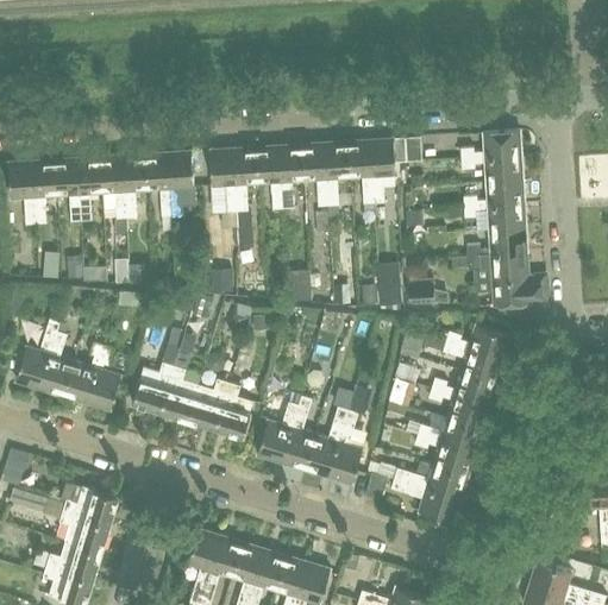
[(462,159),(520,155),(519,131),(483,133),(484,153),(474,153),(474,149),(461,150),(462,159)]
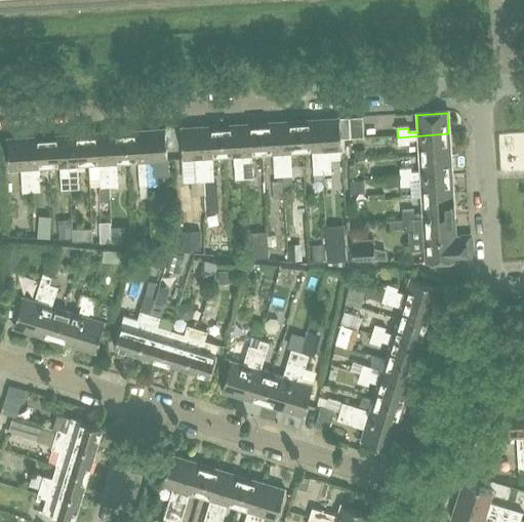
[(337,122),(319,123),(322,175),(331,175),(330,162),(341,161),(338,119),(337,119),(337,122)]
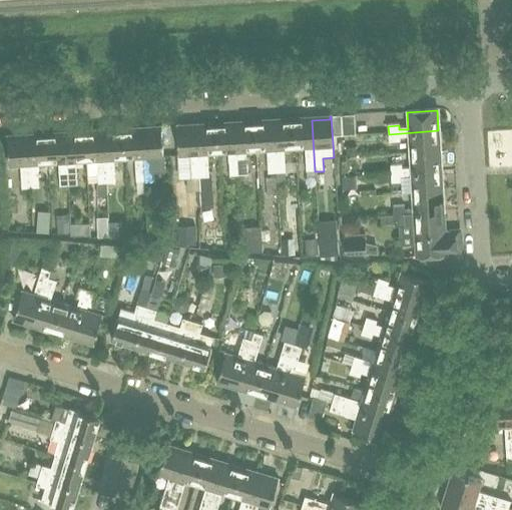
[(341,117),(342,137),(355,136),(354,116),(341,117)]
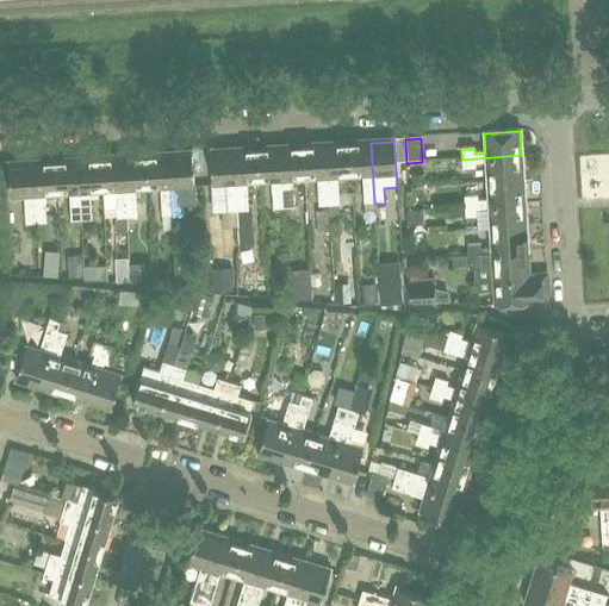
[(365,205),(374,204),(371,143),(348,144),(350,179),(362,177),(365,205)]
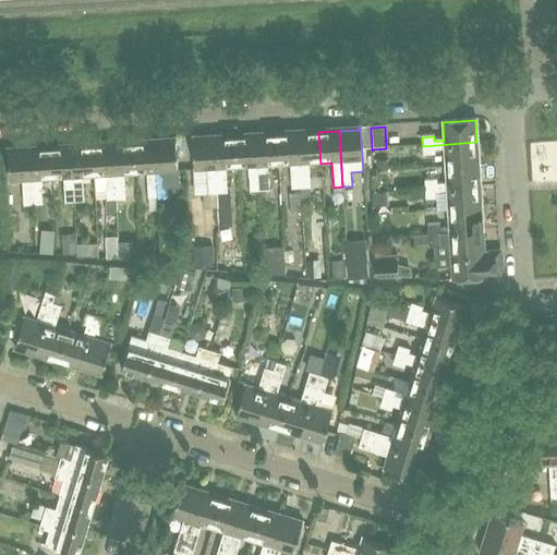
[(310,164),(321,164),(318,132),(298,133),(301,190),(311,189),(310,164)]
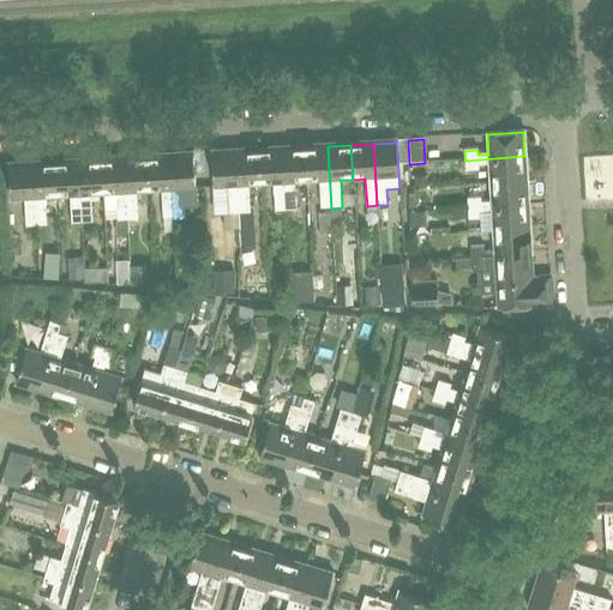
[(322,209),(331,209),(328,146),(304,148),(306,182),(319,182),(322,209)]
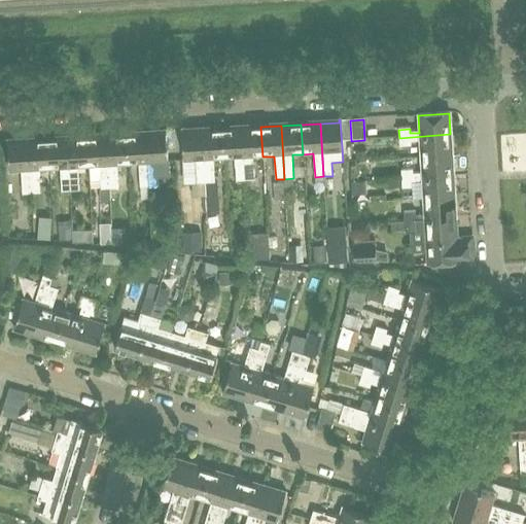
[(251,158),(263,156),(260,127),(241,128),(244,181),(253,180),(251,158)]
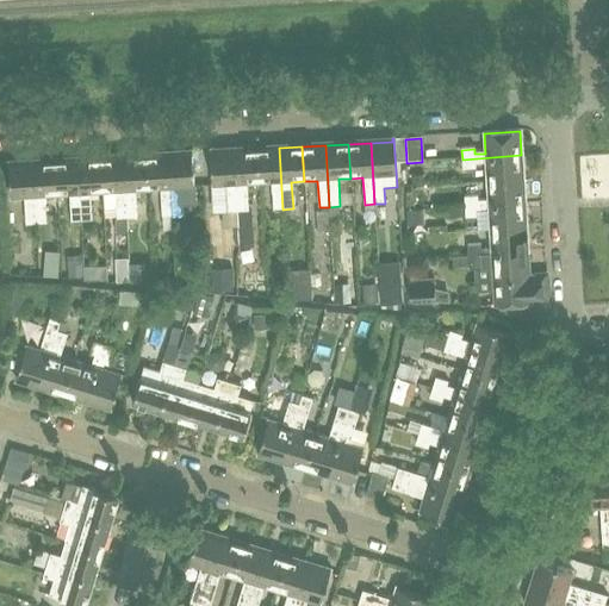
[(273,210),(283,210),(279,148),(256,150),(259,185),(271,183),(273,210)]
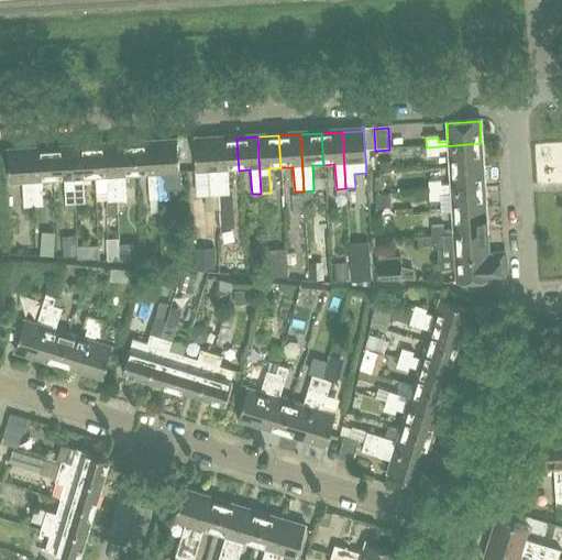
[(219,196),(216,140),(196,141),(196,139),(194,139),(196,173),(208,172),(210,197),(219,196)]
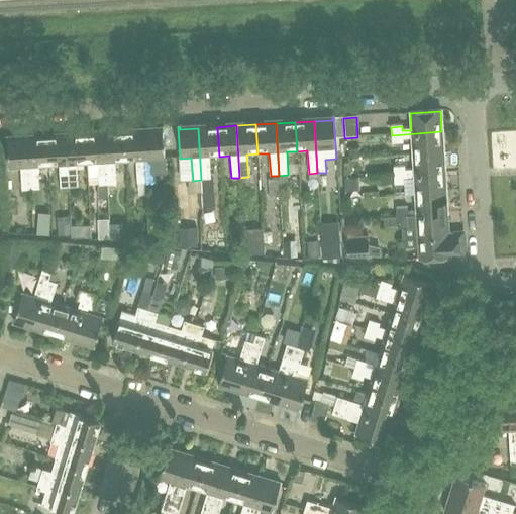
[(208,157),(219,157),(217,127),(198,128),(201,180),(210,180),(208,157)]
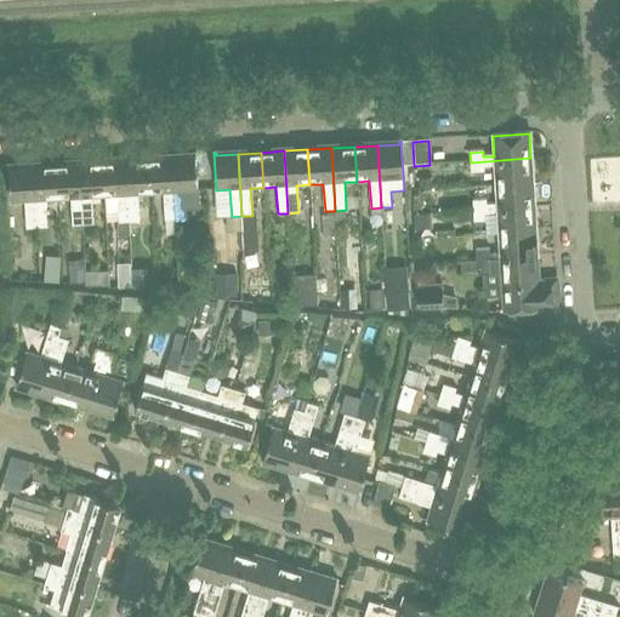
[(193,156),(171,158),(175,221),(185,220),(185,209),(198,207),(194,154),(193,154),(193,156)]
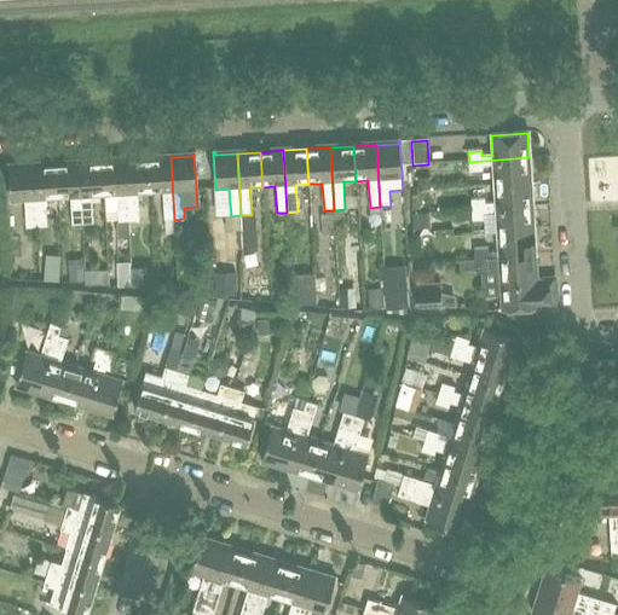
[(163,221),(174,220),(171,157),(148,158),(150,193),(162,193),(163,221)]
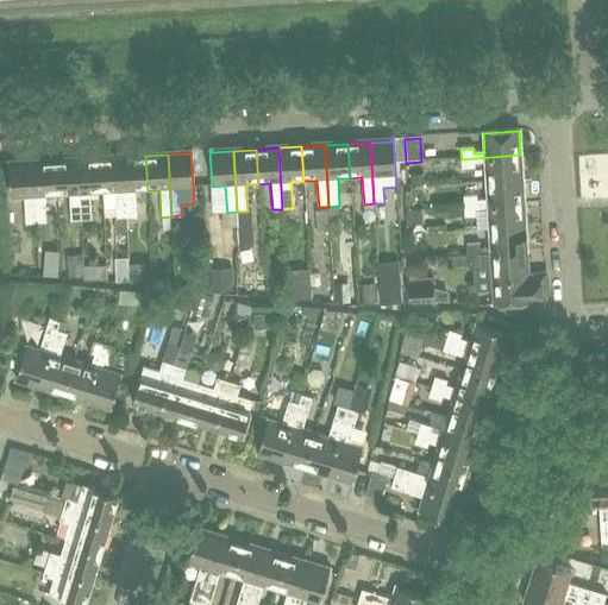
[(486,183),(522,180),(520,155),(462,159),(462,170),(475,170),(475,165),(484,165),(486,183)]
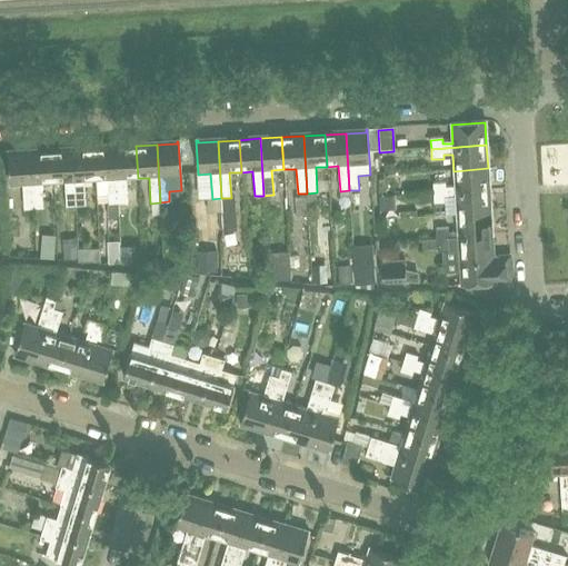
[(126,179),(138,178),(136,146),(115,148),(118,205),(127,205),(126,179)]
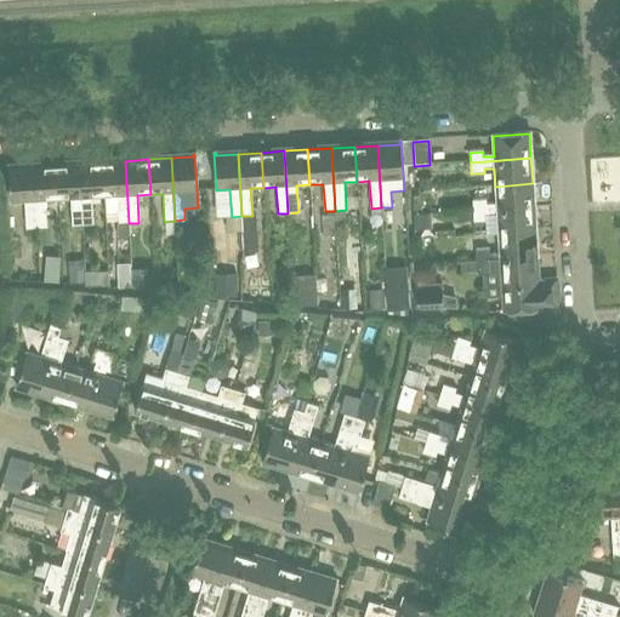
[(118,224),(129,223),(125,161),(101,163),(103,198),(117,196),(118,224)]
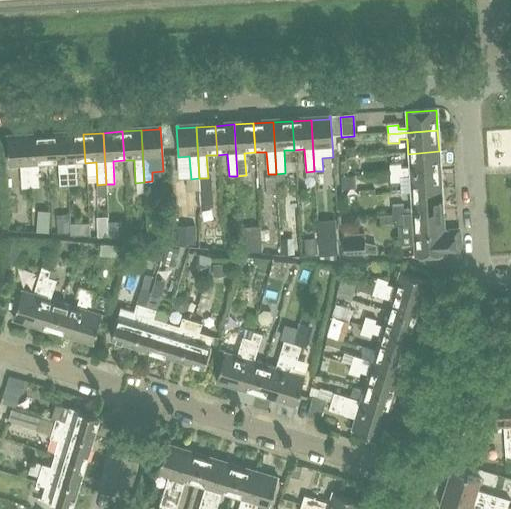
[(74,163),(85,163),(83,134),(64,135),(67,187),(76,186),(74,163)]
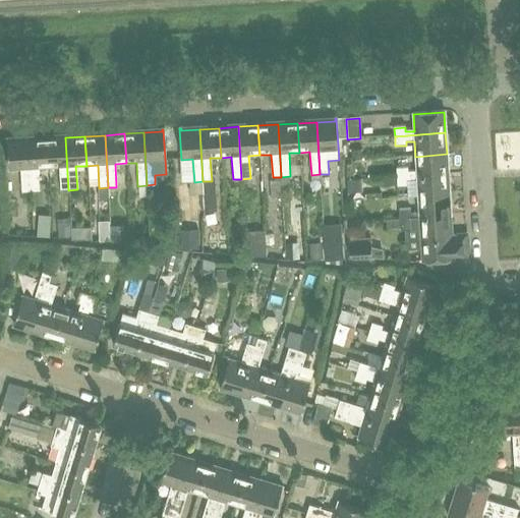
[(59,190),(68,190),(65,137),(46,138),(48,168),(58,167),(59,190)]
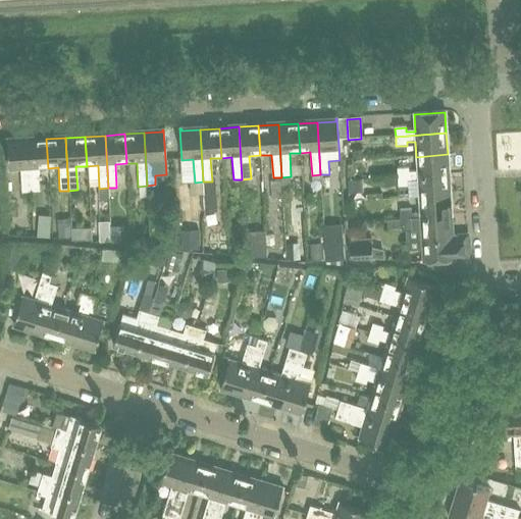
[(30,193),(27,140),(8,141),(8,139),(7,139),(8,171),(19,170),(20,194),(30,193)]
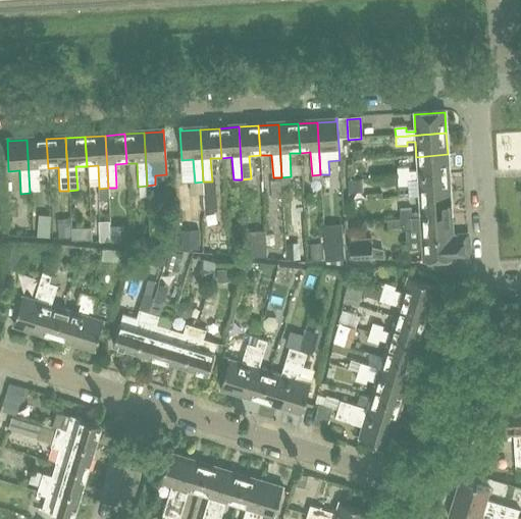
[(37,169),(48,168),(46,139),(27,140),(30,193),(39,193),(37,169)]
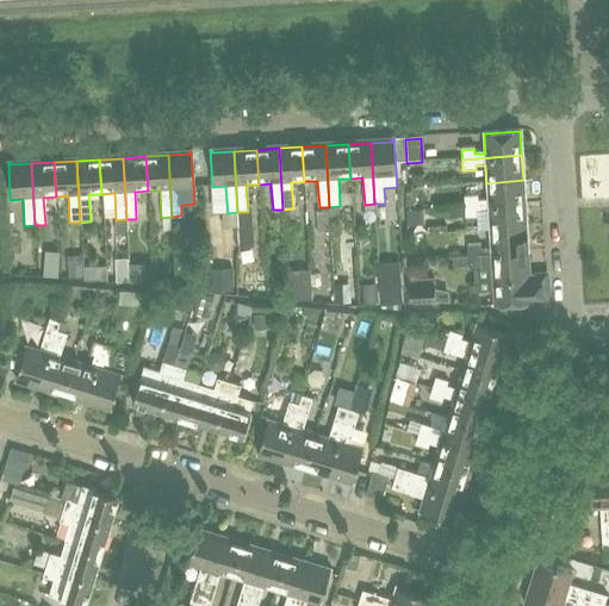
[(465,210),(524,205),(523,180),(486,183),(488,202),(478,202),(477,198),(464,199),(465,210)]
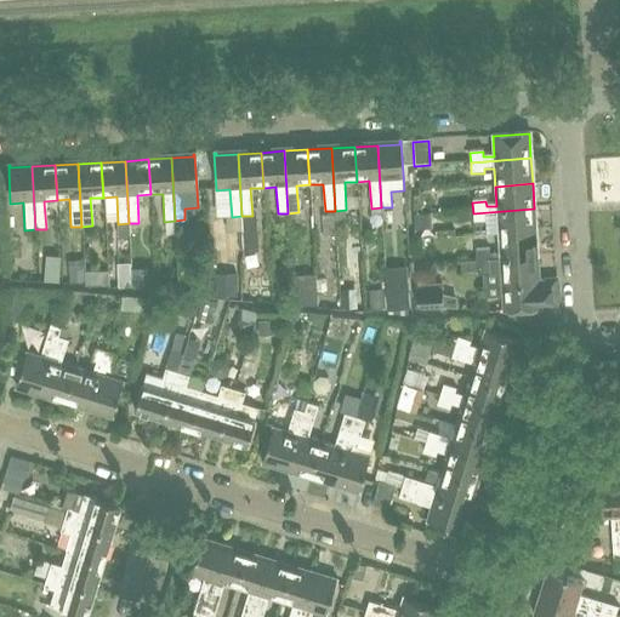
[(499,236),(535,234),(534,209),(473,213),(473,223),(487,223),(487,218),(498,217),(499,236)]
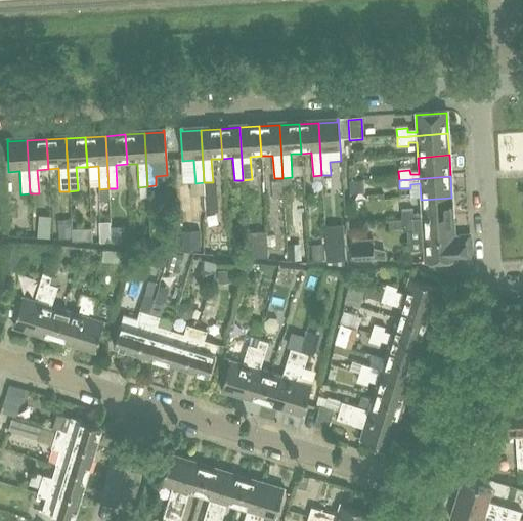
[(348,182),(349,196),(361,194),(360,181),(348,182)]
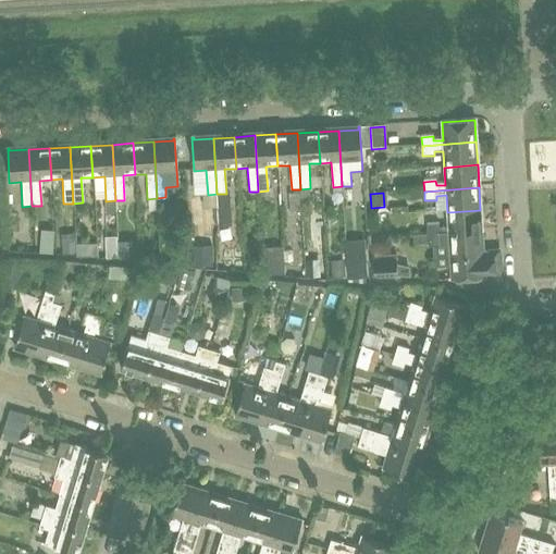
[(301,211),(300,194),(288,194),(289,211),(301,211)]
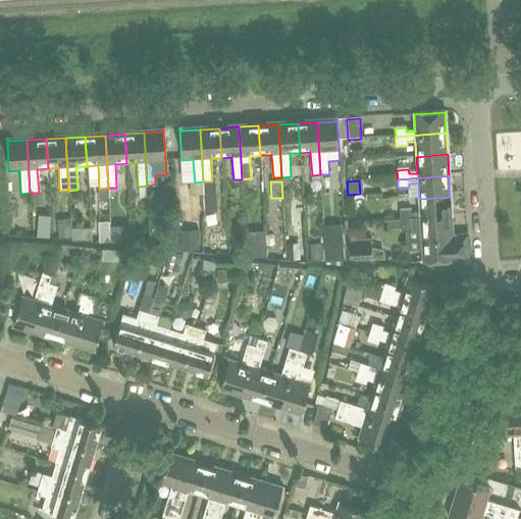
[(211,186),(203,187),(204,198),(212,197),(211,186)]
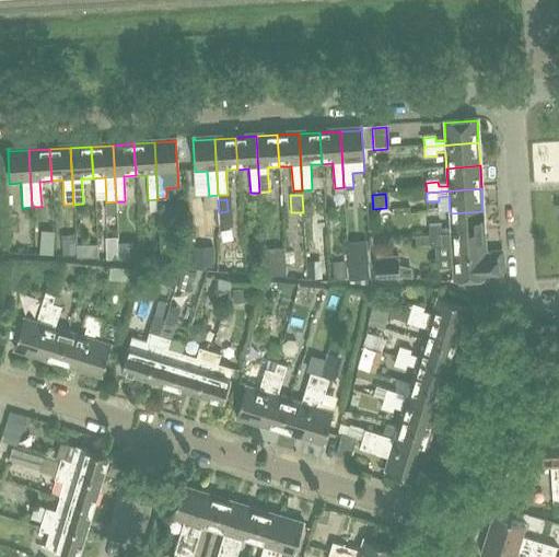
[(33,210),(33,208),(27,208),(23,208),(23,221),(33,221),(33,210)]
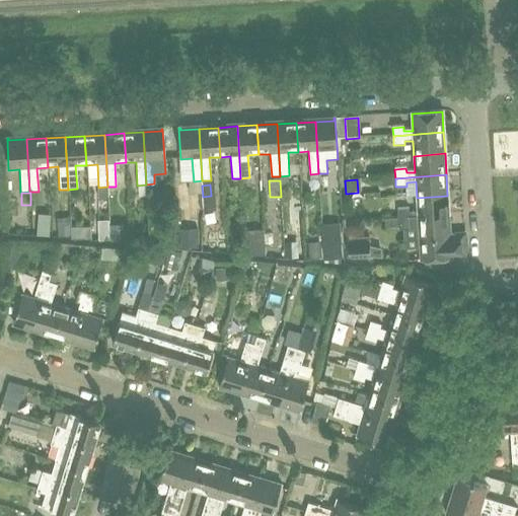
[(397,218),(448,215),(447,196),(417,198),(418,213),(409,214),(409,210),(397,210),(397,218)]
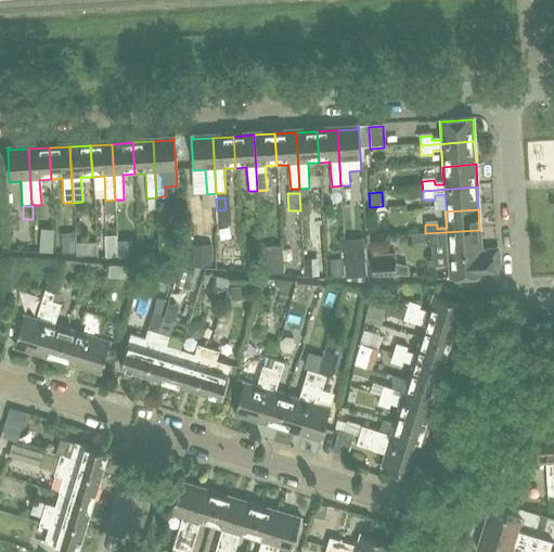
[(434,255),(481,252),(479,230),(425,233),(425,235),(412,236),(412,245),(426,244),(426,247),(434,246),(434,255)]
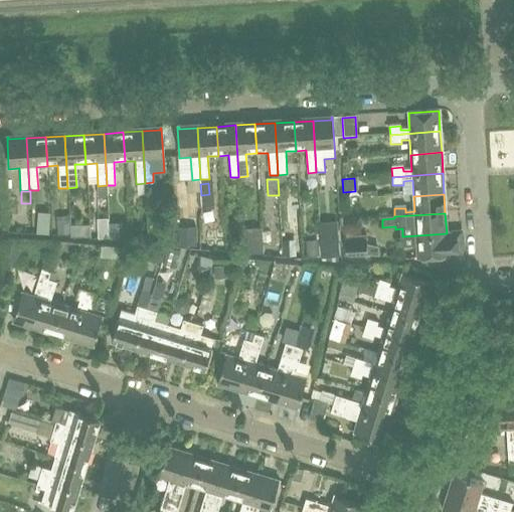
[(70,237),(68,218),(56,220),(58,238),(70,237)]
